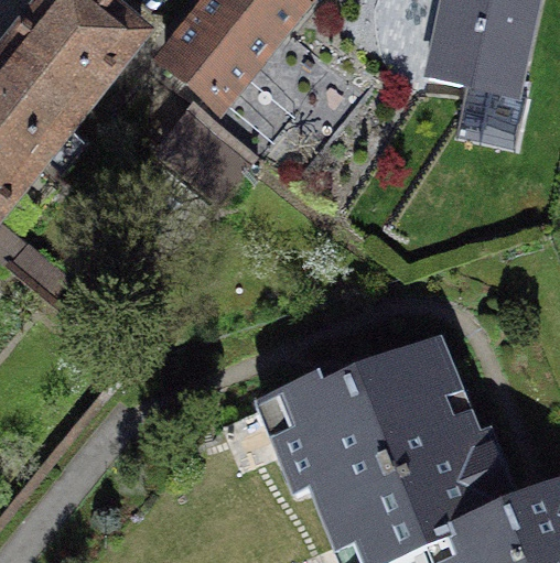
[(62,0),(0,77),(0,222),(4,217),(146,43),(92,0),(62,0)]
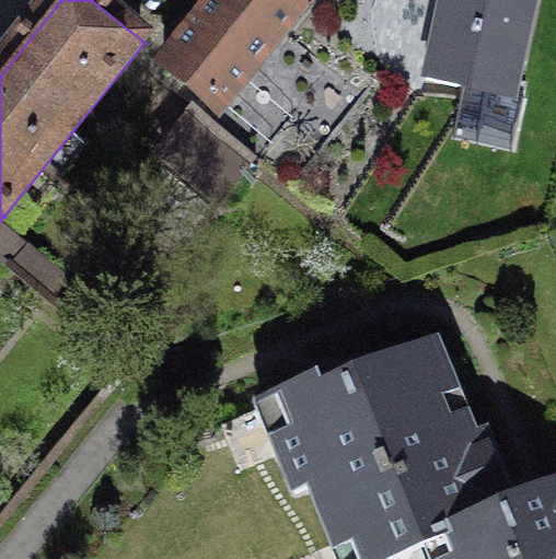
[(221,0),(169,67),(220,108),(307,0),(221,0)]
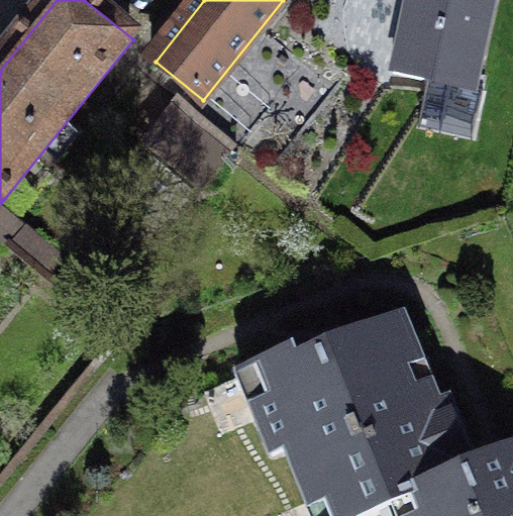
[(405,0),(390,70),(481,89),(500,0),(405,0)]
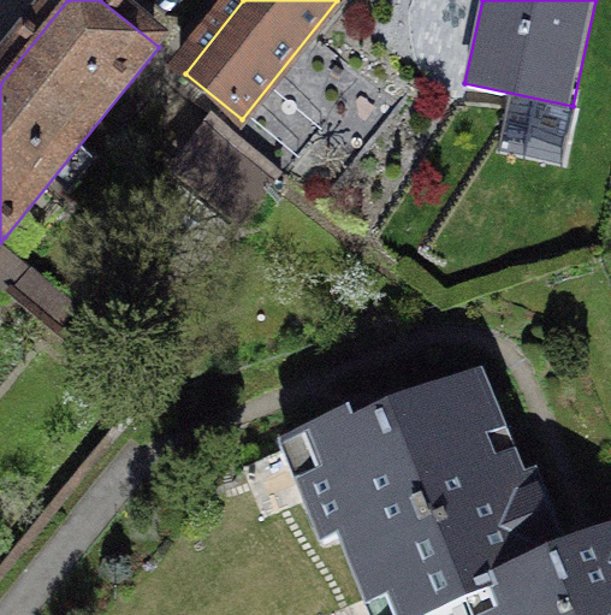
[(218,120),(182,166),(242,214),(279,167),(218,120)]
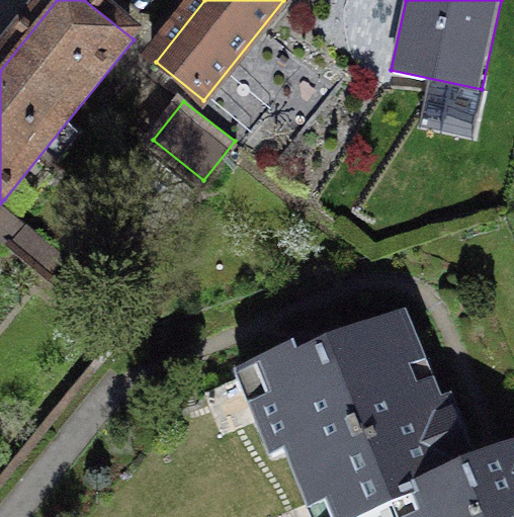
[(4,199),(0,203),(0,237),(81,302),(101,276),(4,199)]
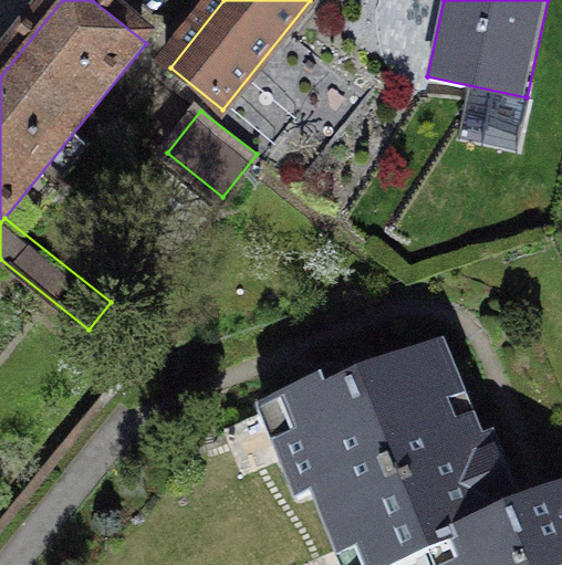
[(454,564),(524,536),(445,343),(243,426),(300,564),(454,564)]
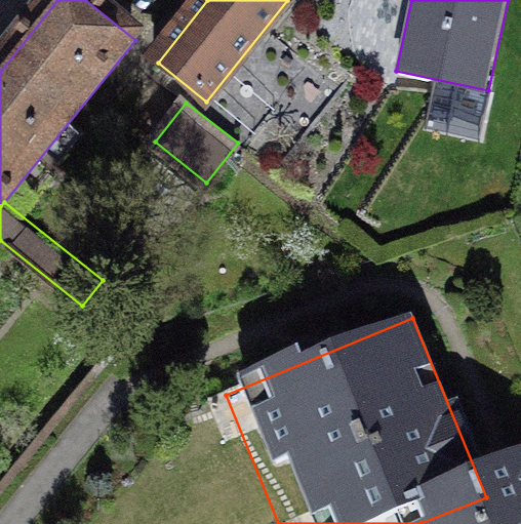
[(520,483),(486,497),(421,523),(520,523),(520,483)]
